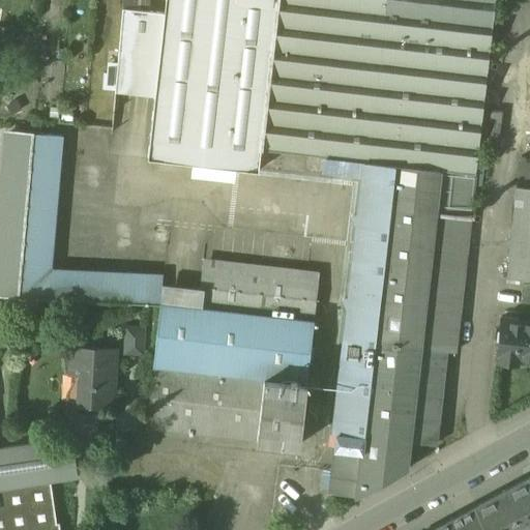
[(166,0),(165,13),(147,11),(123,8),(115,92),(155,97),(148,158),(258,171),(277,0),(166,0)]
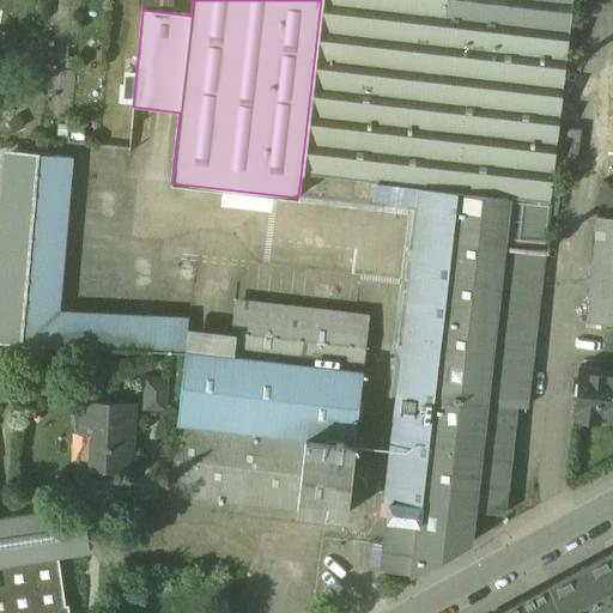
[(321,0),(302,173),(425,187),(418,247),(411,250),(416,261),(406,343),(400,345),(405,356),(401,392),(527,406),(553,168),(572,0),(321,0)]
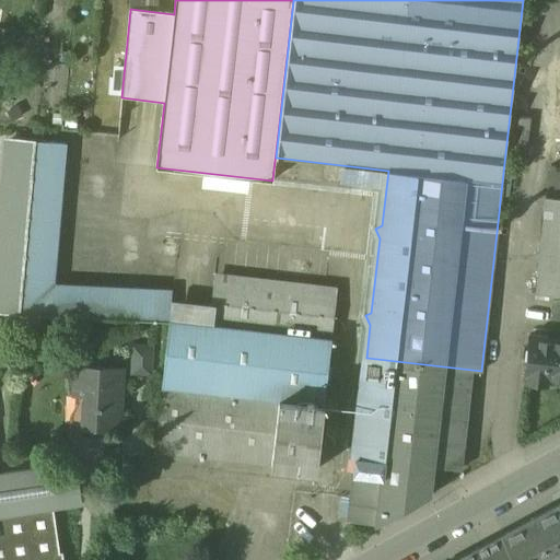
[(539,0),(523,0),(505,153),(522,155),(539,0)]
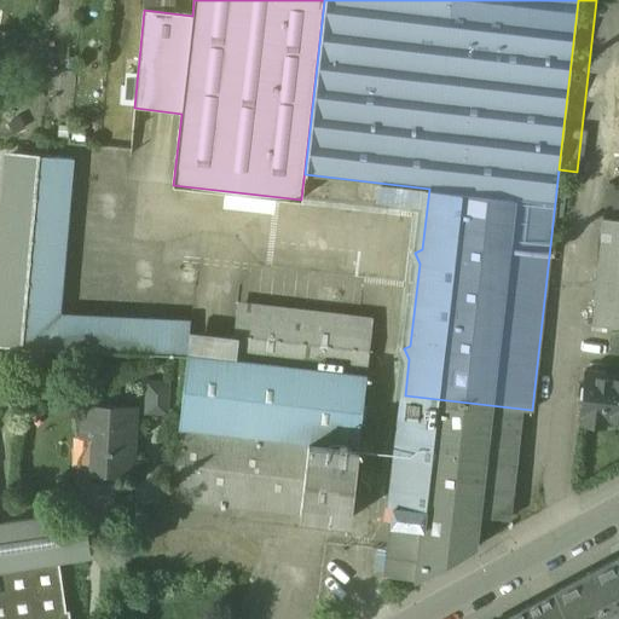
[(38,154),(7,151),(0,232),(0,346),(21,348),(38,154)]
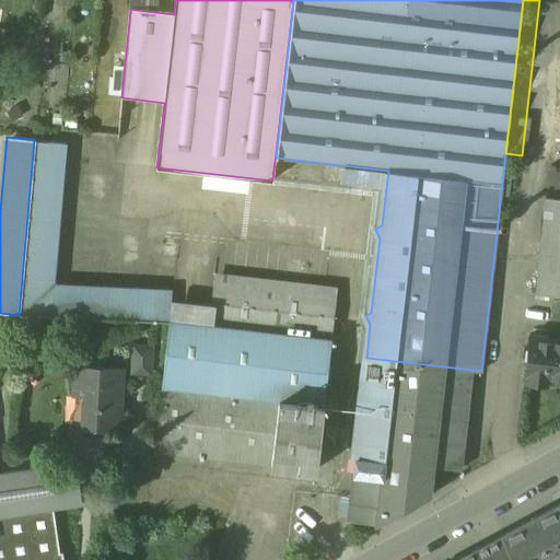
[(66,144),(34,139),(31,198),(60,201),(66,144)]
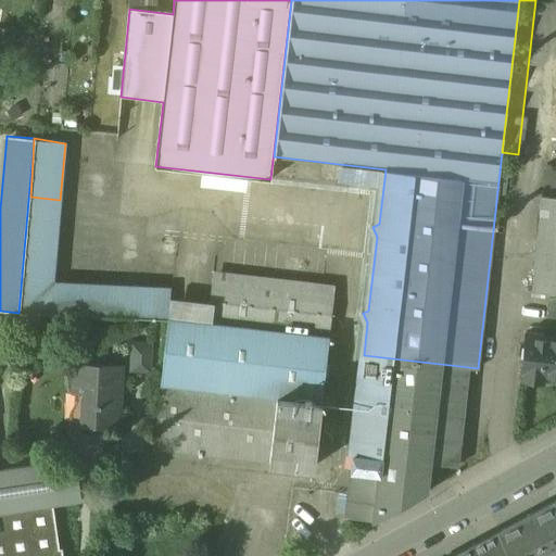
[(306,171),(307,168),(306,166),(305,164),(303,163),(301,163),(299,163),(297,164),(295,166),(295,168),(295,172),(297,173),(299,175),(301,175),(303,174),(305,173),(306,171)]
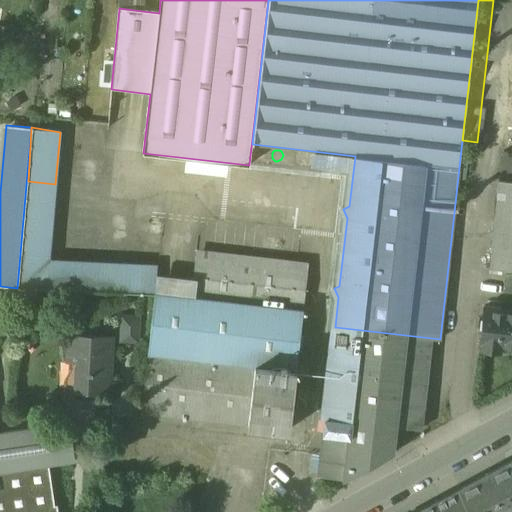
[(511,152),(504,151),(500,179),(511,180),(511,152)]
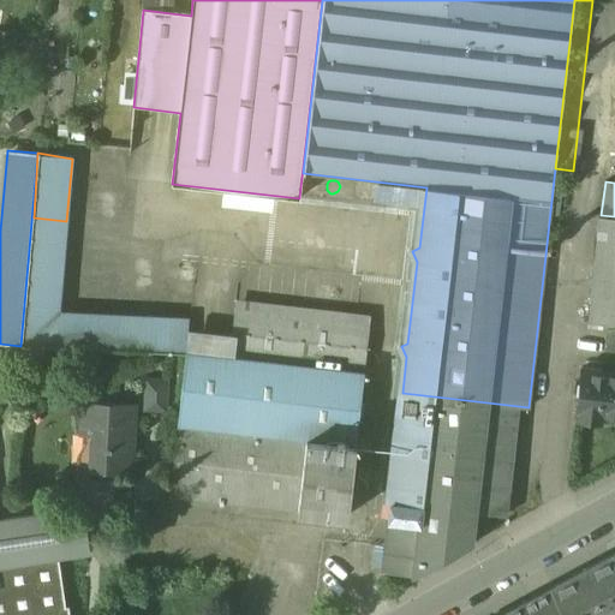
[(614,216),(601,215),(590,320),(614,322),(614,216)]
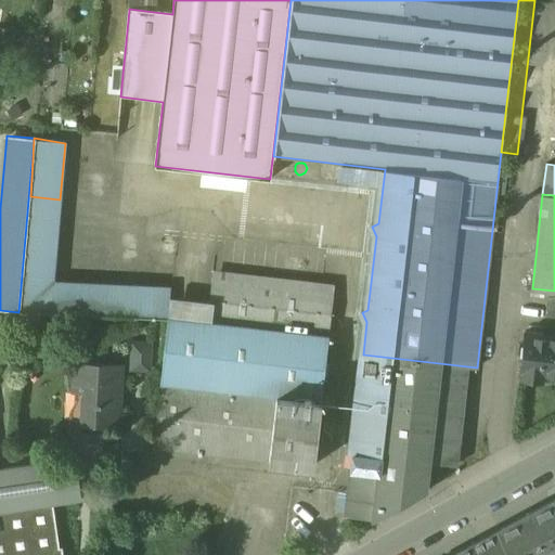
[(60,199),(30,196),(18,312),(153,317),(167,317),(168,296),(169,285),(55,281),(60,199)]
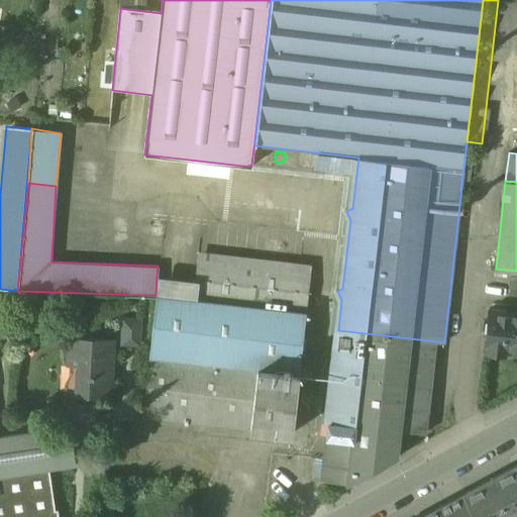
[(310,272),(197,259),(196,280),(157,276),(156,295),(193,299),(306,312),(310,272)]
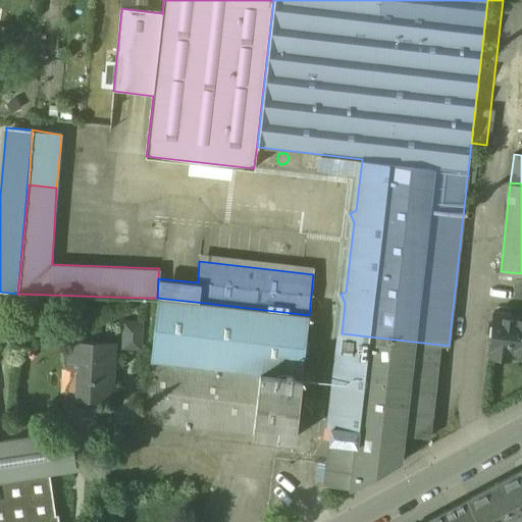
[(195,302),(157,298),(144,421),(295,439),(309,315),(195,302)]
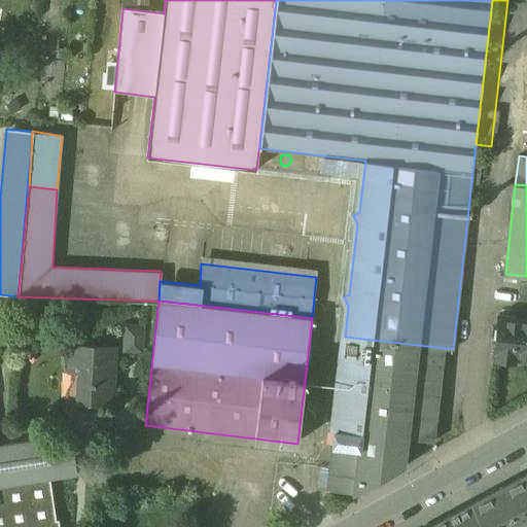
[(526,317),(520,317),(500,315),(496,354),(498,355),(498,359),(516,360),(516,356),(526,357),(526,317)]
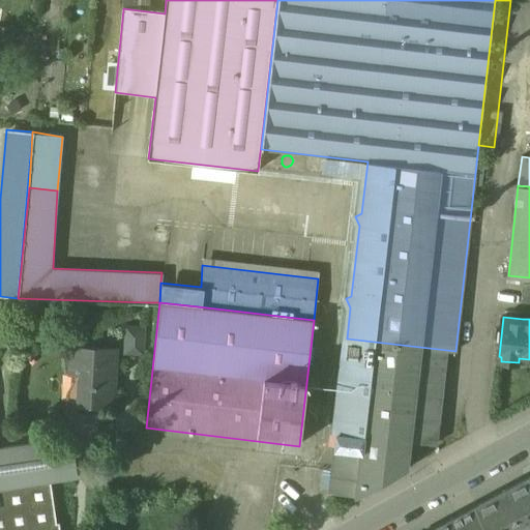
[(143,353),(144,329),(127,327),(126,352),(143,353)]
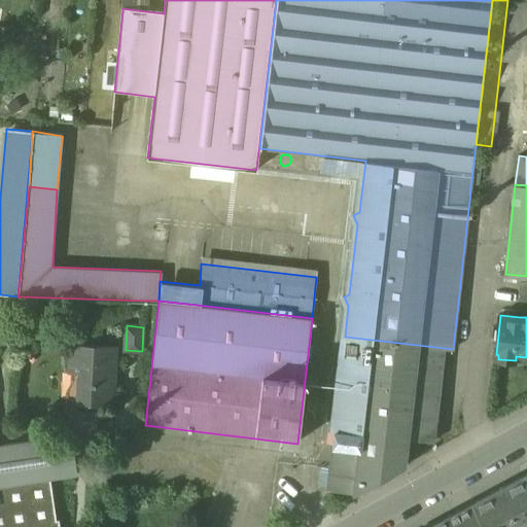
[(453,349),(345,337),(331,446),(332,446),(329,473),(323,472),(326,485),(327,486),(327,490),(353,493),(354,494),(405,466),(403,465),(407,440),(433,443),(444,349),(453,350),(453,349)]
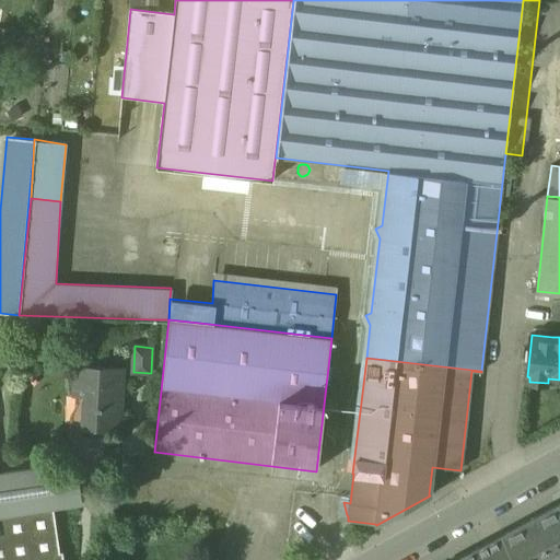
[(123,368),(77,365),(76,394),(85,395),(83,427),(118,430),(123,368)]
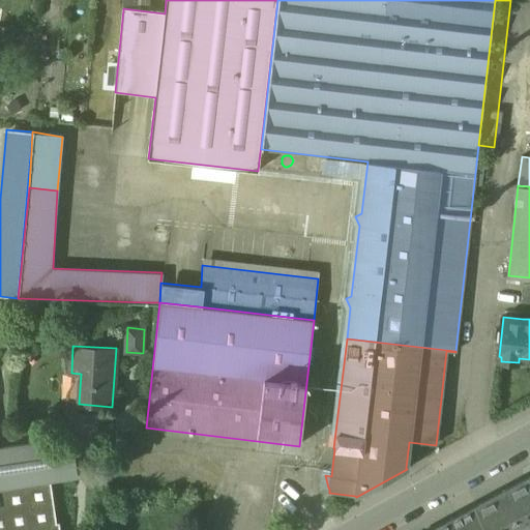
[(0,448),(0,489),(51,482),(78,478),(71,438),(0,448)]
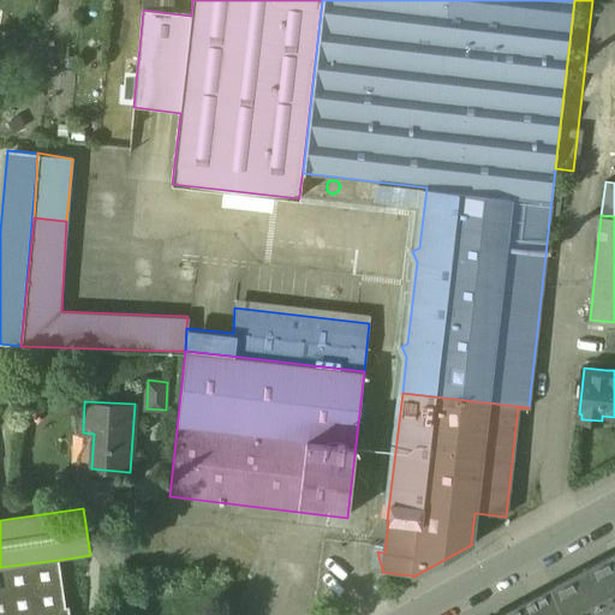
[(614,614),(614,559),(613,555),(551,589),(550,590),(563,614),(614,614)]
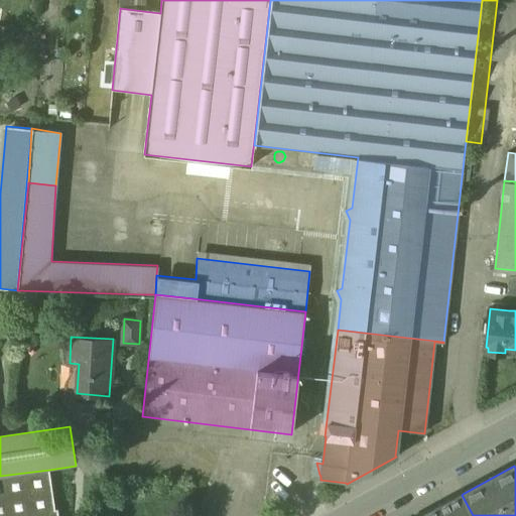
[(49,470),(0,476),(0,515),(57,515),(57,509),(54,510),(49,470)]
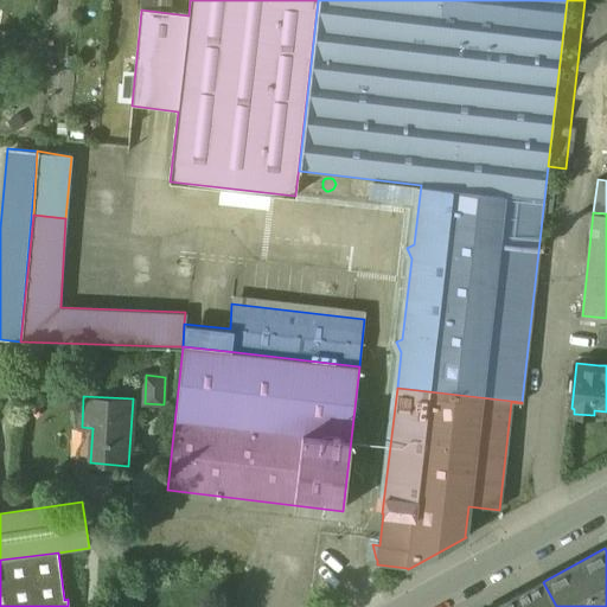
[(543,581),(500,605),(500,606),(556,606),(543,582),(543,581)]
